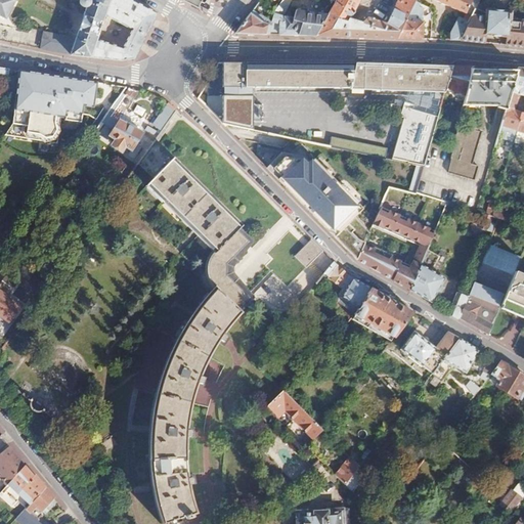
[(0,0),(0,11),(5,14),(12,0),(0,0)]
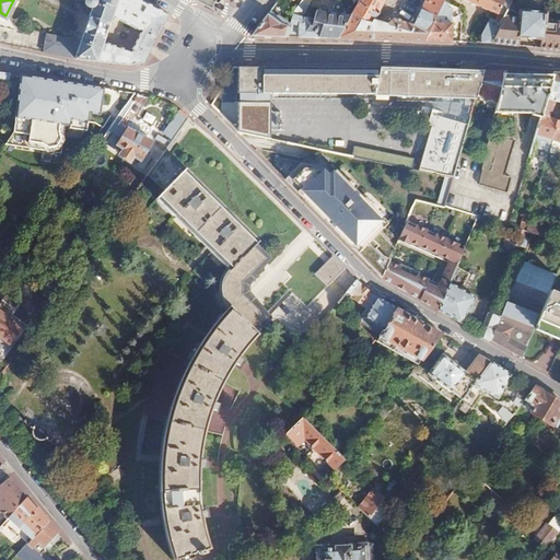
[(93,0),(94,1),(80,42),(57,36),(53,55),(79,59),(128,65),(144,63),(167,15),(137,0),(93,0)]
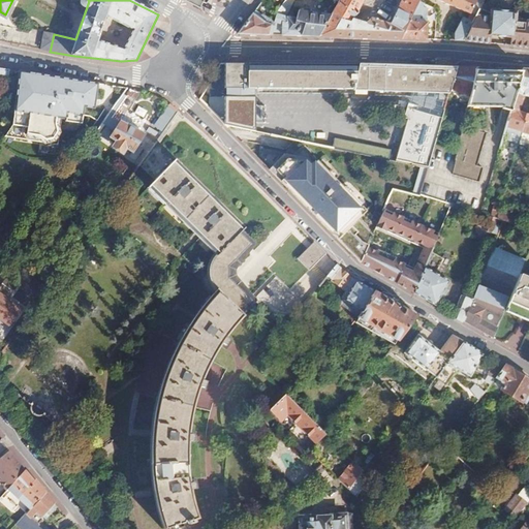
[(195,0),(193,5),(200,8),(208,0),(195,0)]
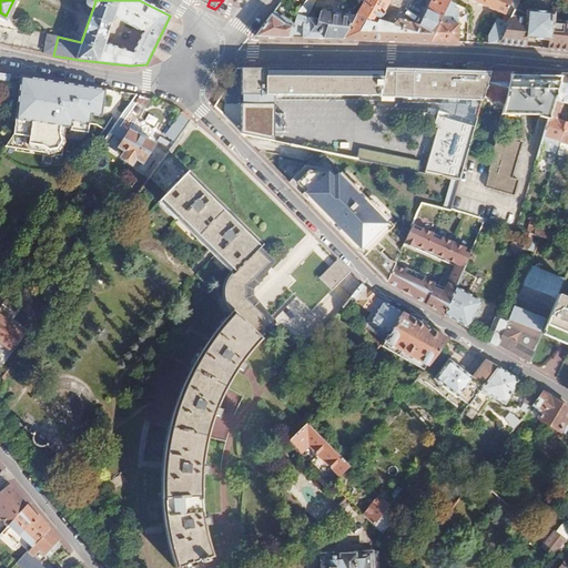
[(300,26),(302,26),(304,39),(344,40),(356,18),(326,12),(323,23),(318,22),(318,20),(311,17),(310,19),(307,18),(317,0),(305,0),(304,2),(298,12),(295,23),(294,29),(298,29),(300,26)]
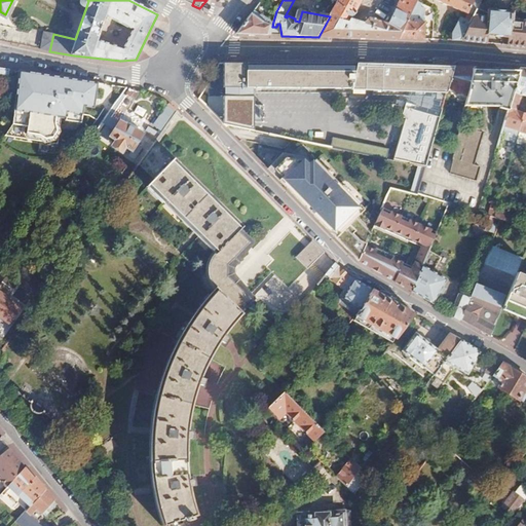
[(339,0),(330,16),(318,37),(398,39),(412,11),(417,1),(417,0),(399,0),(387,23),(370,17),(364,22),(351,17),(361,0),(339,0)]
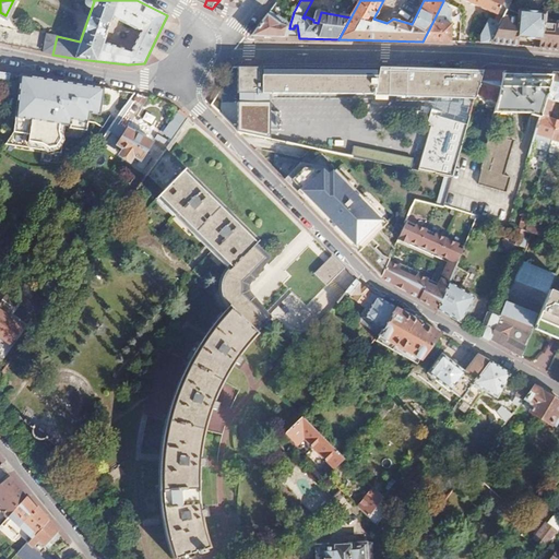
[(463,0),(498,15),(504,0),(509,0),(463,0)]
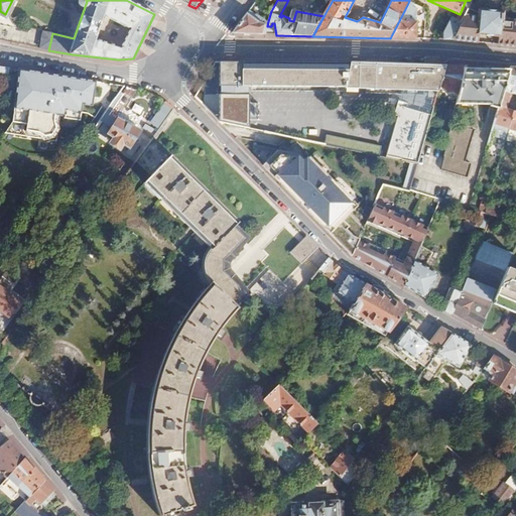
[(470,0),(466,0),(460,14),(457,19),(458,19),(463,21),(468,9),(472,1),(470,0)]
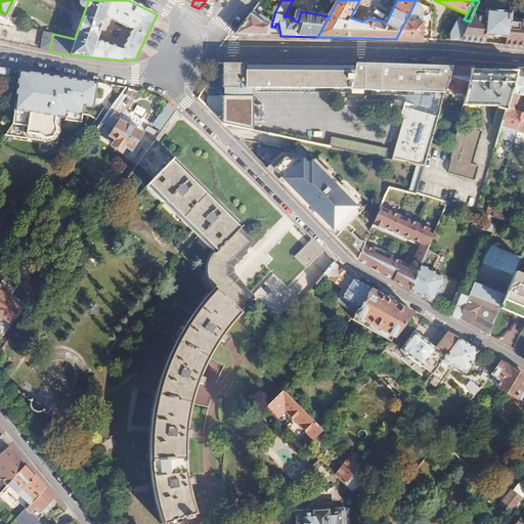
[(461,41),(523,47),(523,22),(511,20),(511,12),(486,10),(485,14),(475,9),(470,22),(467,28),(461,41)]
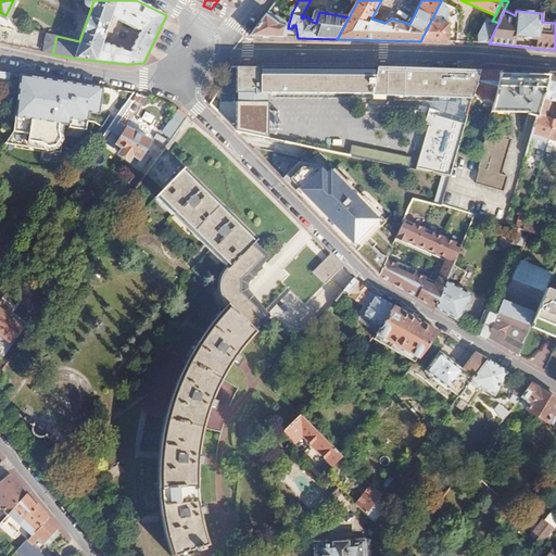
[(275,16),(268,12),(250,36),(285,37),(288,28),(289,23),(276,15),(275,16)]
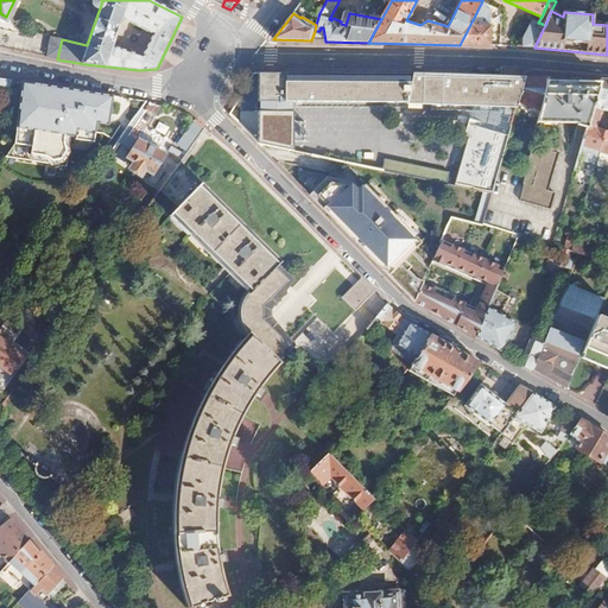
[(491,20),(476,13),(460,45),(489,46),(491,20)]
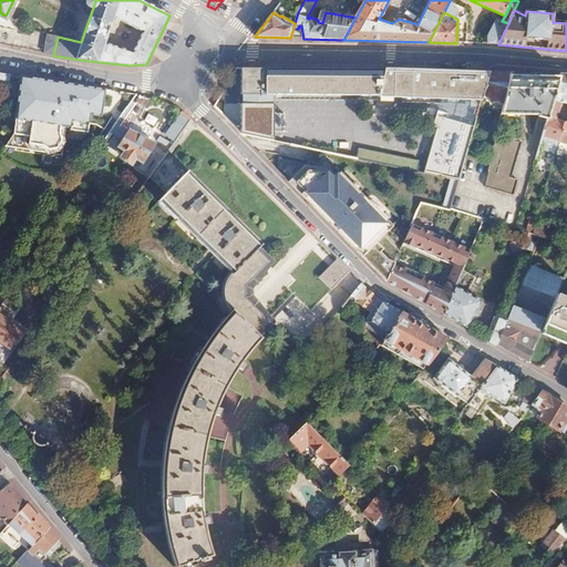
[(500,28),(494,26),(487,38),(487,43),(498,44),(505,30),(500,28)]
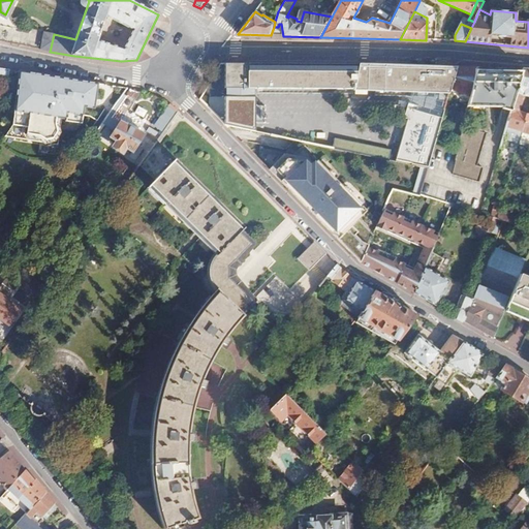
[(265,64),(221,64),(221,122),(246,131),(247,88),(353,89),(353,90),(449,92),(449,90),(457,67),(370,64),(265,64)]
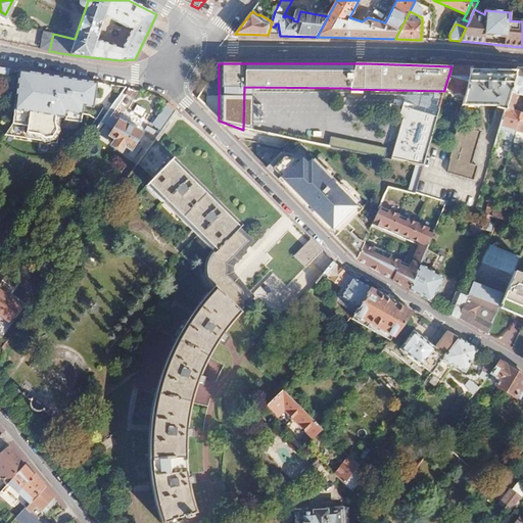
[(0,75),(6,77),(7,75),(8,72),(9,68),(0,66),(0,75)]
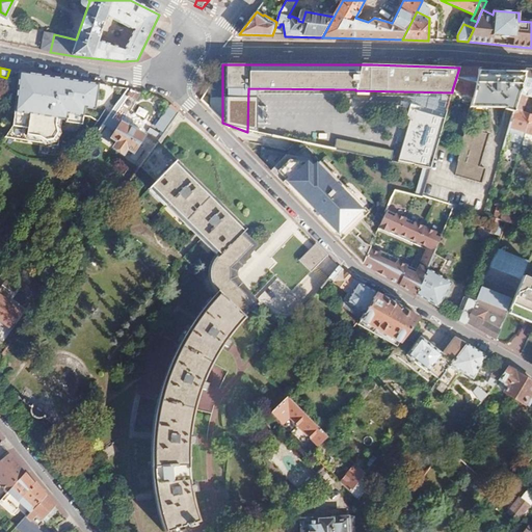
[(479,68),(459,68),(452,90),(473,96),(479,68)]
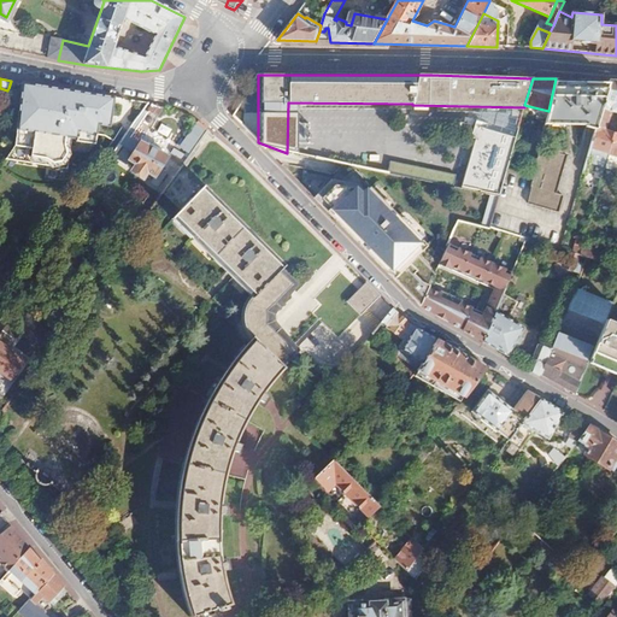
[(600,80),(556,78),(548,111),(546,125),(597,125),(609,81),(607,81),(607,82),(600,82),(600,80)]
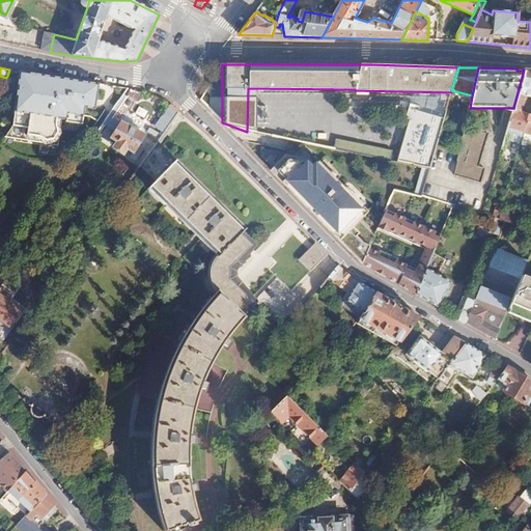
[(530,70),(524,70),(513,108),(507,131),(510,132),(511,129),(523,133),(528,116),(528,114),(520,110),(526,95),(530,96),(530,70)]
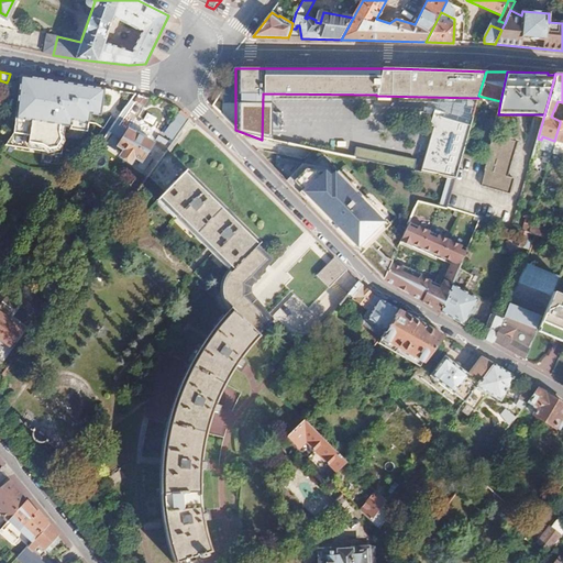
[(108,88),(26,77),(19,132),(36,134),(36,140),(50,141),(59,145),(66,144),(68,139),(66,130),(67,122),(78,123),(78,117),(94,119),(95,109),(105,110),(108,88)]
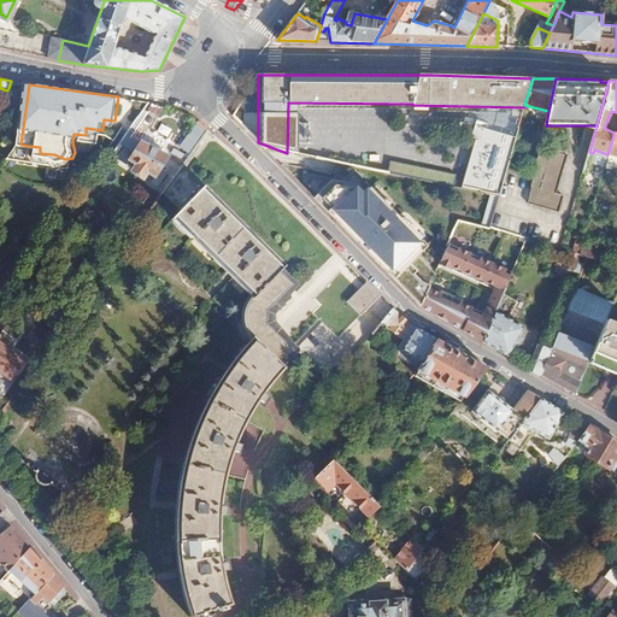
[(209,131),(198,122),(171,162),(181,168),(209,131)]
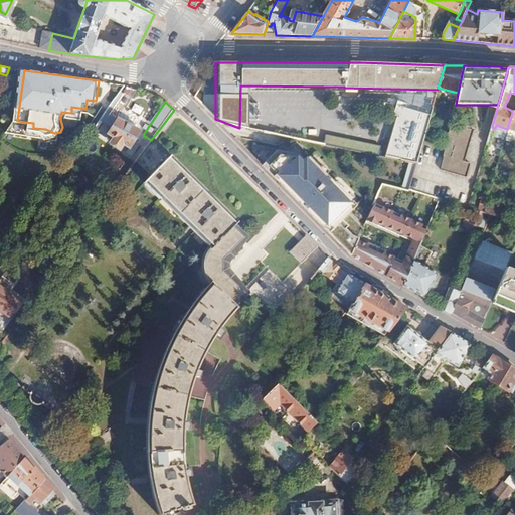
[(431,113),(399,105),(384,157),(403,161),(416,163),(422,140),(431,113)]
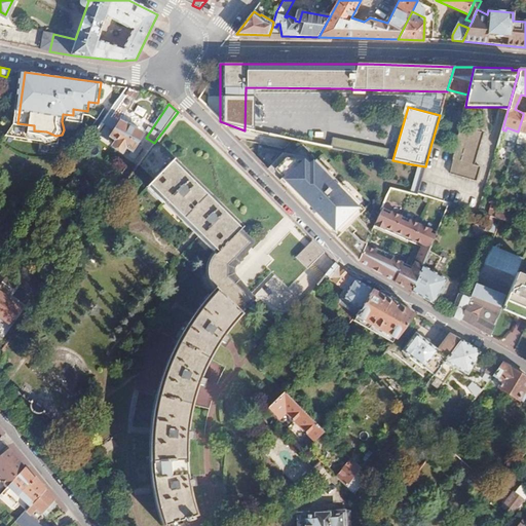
[(212,265),(211,271),(211,277),(214,286),(218,291),(219,293),(214,298),(209,303),(201,312),(191,326),(184,337),(176,352),(168,368),(162,383),(158,402),(154,419),(154,426),(152,442),(153,457),(154,475),(156,489),(159,504),(161,514),(165,525),(187,518),(188,520),(194,518),(193,516),(196,514),(192,498),(189,488),(188,483),(195,482),(194,475),(188,476),(187,465),(186,450),(186,439),(187,434),(194,435),(195,427),(188,425),(189,420),(191,407),(195,391),(198,385),(204,388),(208,381),(201,378),(207,367),(212,357),(219,345),(221,342),(227,346),(232,341),(226,336),(245,315),(240,312),(255,297),(260,301),(264,305),(268,308),(273,311),(278,313),(284,313),(289,312),(293,311),(295,310),(310,293),(325,275),(334,264),(196,126),(178,112),(154,143),(148,151),(148,152),(139,164),(154,180),(149,186),(218,254),(215,259),(212,265)]
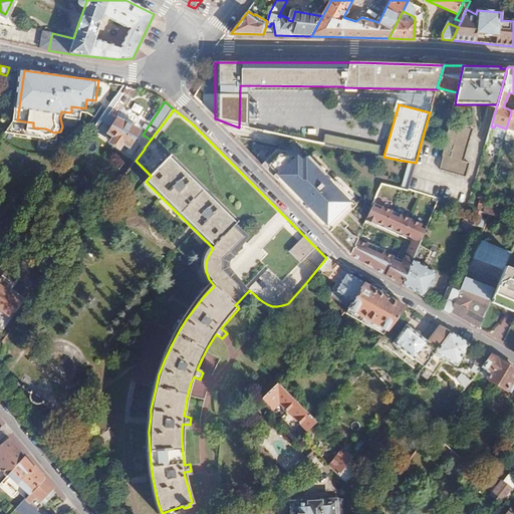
[(103,121),(97,132),(110,140),(108,144),(118,151),(121,147),(126,151),(139,133),(104,112),(102,115),(99,119),(103,121)]
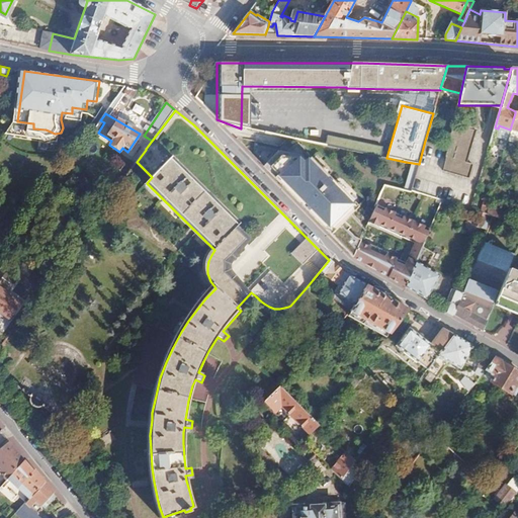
[(453,124),(448,147),(443,171),(469,177),(473,164),(466,162),(477,131),(453,124)]
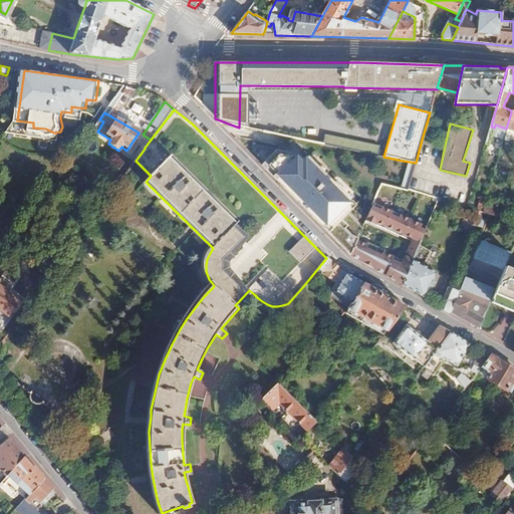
[(143,135),(137,143),(145,149),(145,148),(151,140),(143,135)]
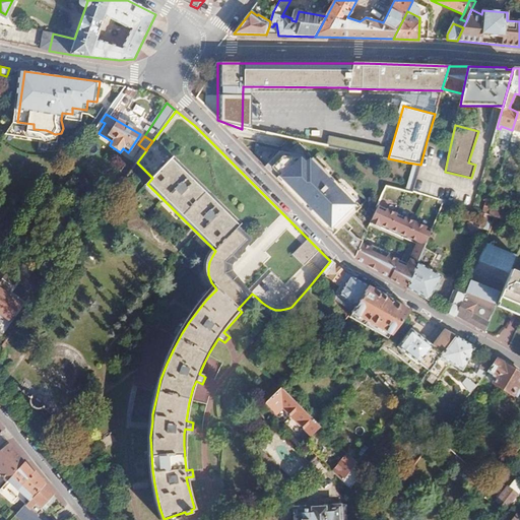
[(327,145),(331,146),(384,157),(385,151),(328,139),(327,145)]
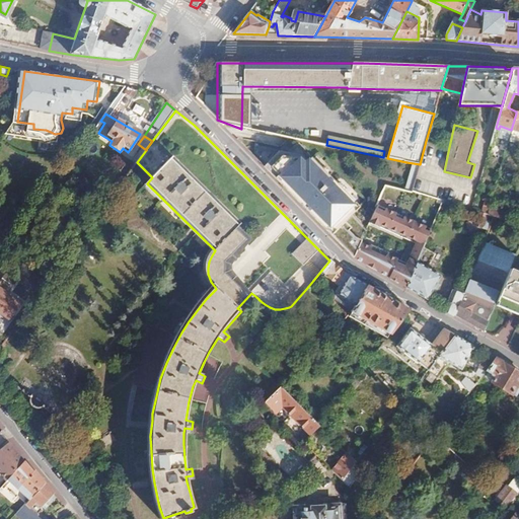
[(318,225),(343,201),(299,156),(296,159),(289,153),(268,174),(318,225)]
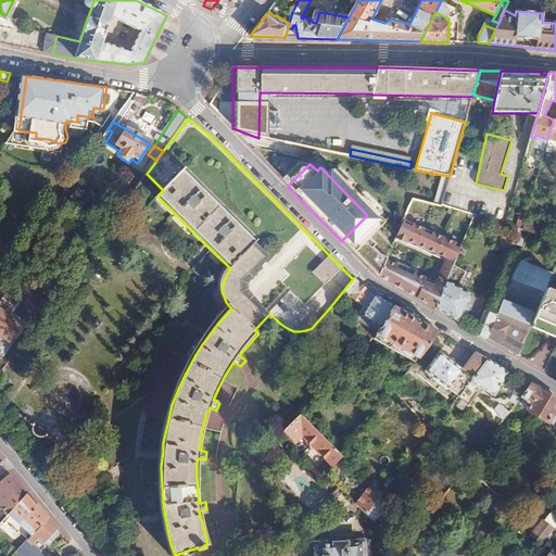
[(450,176),(436,174),(427,203),(441,206),(441,204),(450,176)]
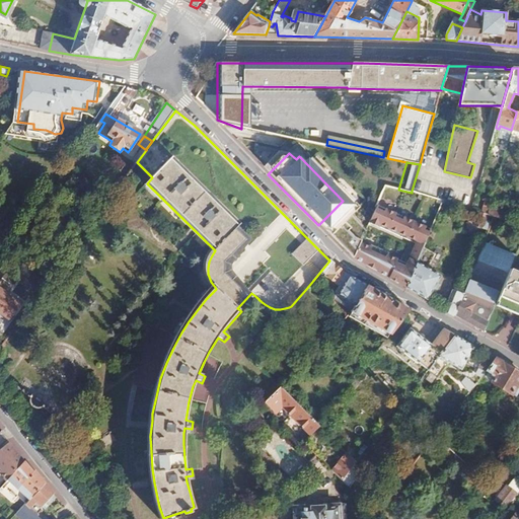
[(370,247),(360,243),(358,247),(353,258),(395,282),(406,288),(421,255),(424,247),(430,230),(377,206),(369,223),(416,244),(406,265),(388,256),(389,253),(371,245),(370,247)]
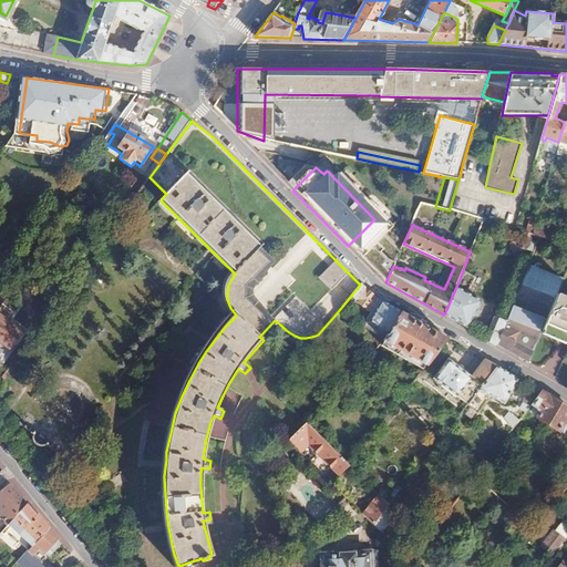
[(534,228),(533,235),(540,237),(557,244),(559,236),(534,228)]
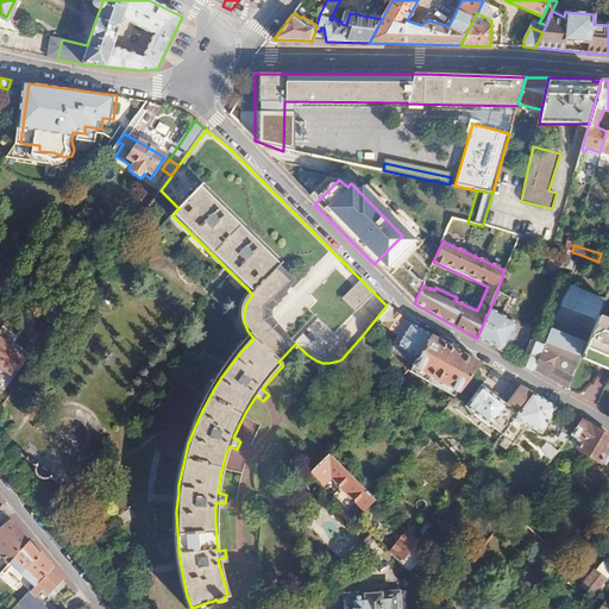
[(565,250),(562,248),(557,263),(575,269),(581,255),(572,252),(565,250)]
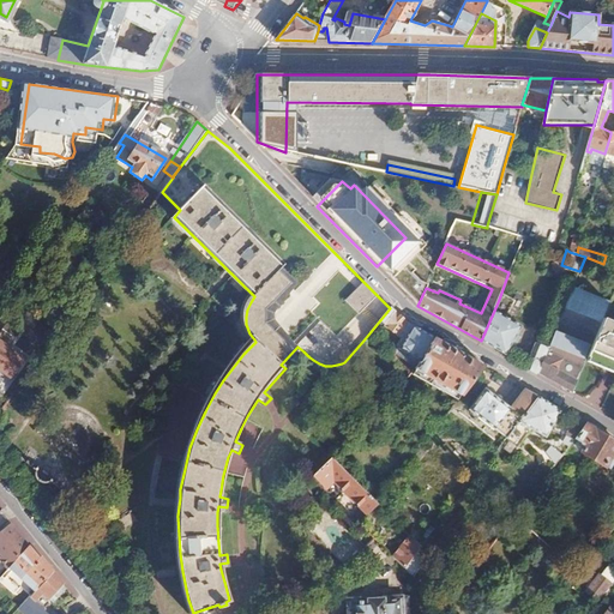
[(596,301),(590,318),(577,313),(584,296),(571,292),(547,353),(539,373),(572,392),(588,356),(605,319),(612,301),(603,299),(601,302),(596,301)]
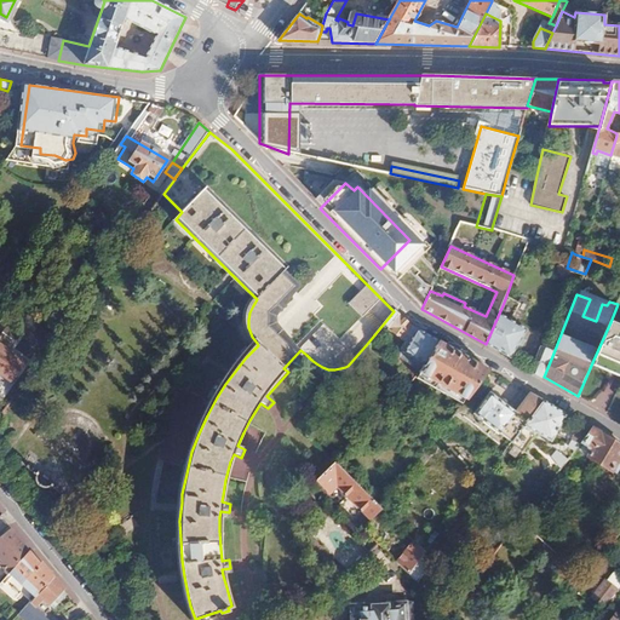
[(506,296),(503,305),(486,344),(510,357),(527,329),(510,320),(520,304),(506,296)]
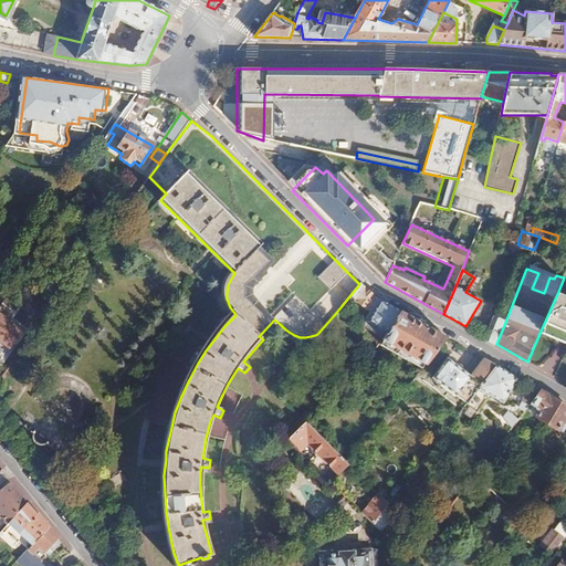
[(359,284),(349,296),(370,313),(366,321),(387,333),(400,313),(373,297),(359,284)]
